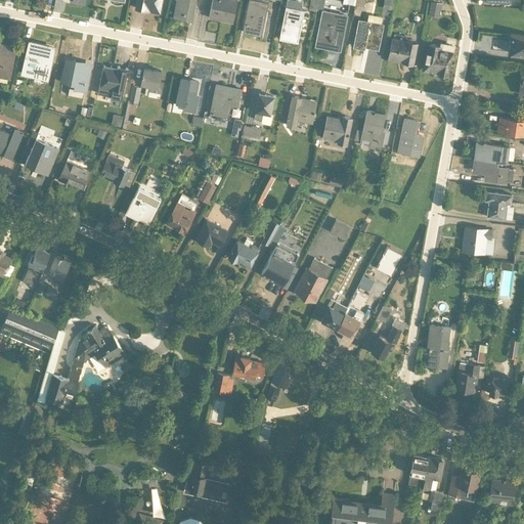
[(135,0),(134,9),(145,11),(160,14),(161,10),(162,0),(135,0)]
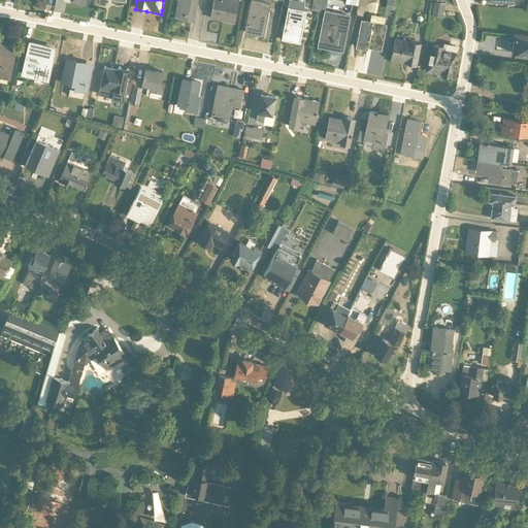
[(197,0),(176,0),(173,18),(185,20),(186,12),(195,14),(195,13),(197,0)]
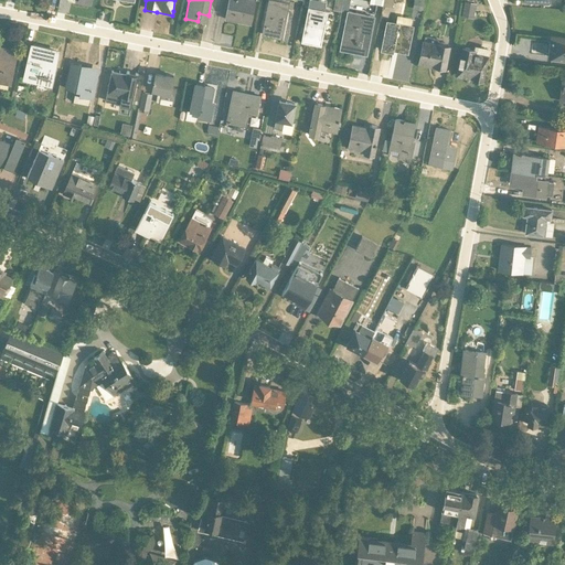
[(227,0),(224,20),(251,25),(255,0),(227,0)]
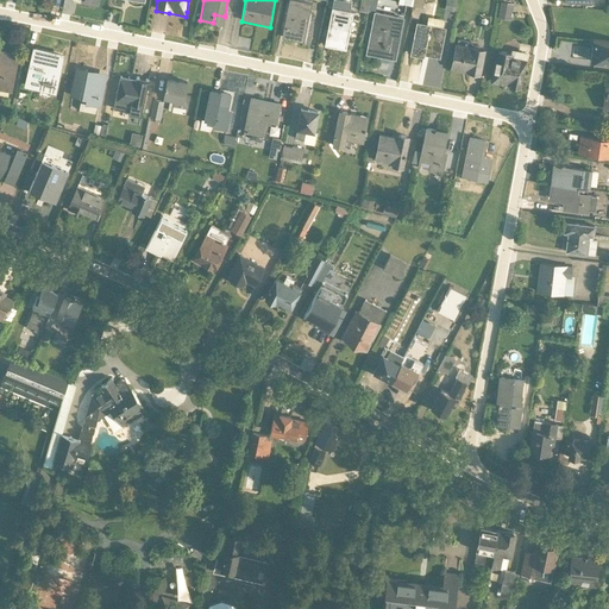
[(288,0),(281,38),(303,42),(311,10),(315,11),(316,2),(312,1),(312,0),(288,0)]
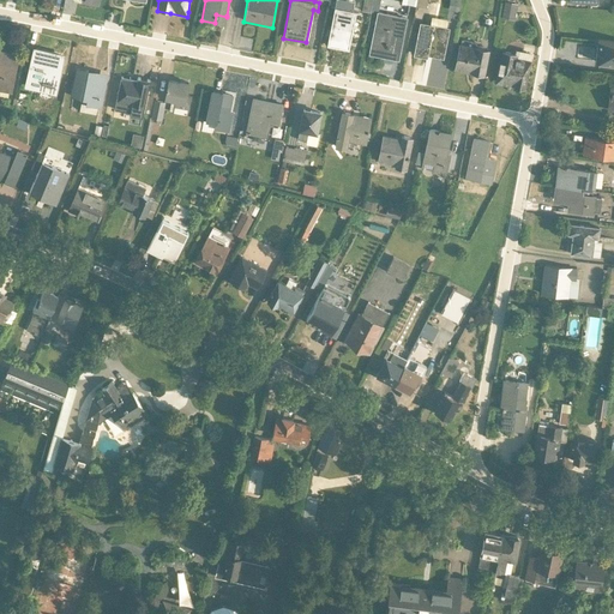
[(353,12),(354,2),(339,0),(338,0),(337,8),(335,8),(326,46),(344,49),(348,49),(355,12),(353,12)]
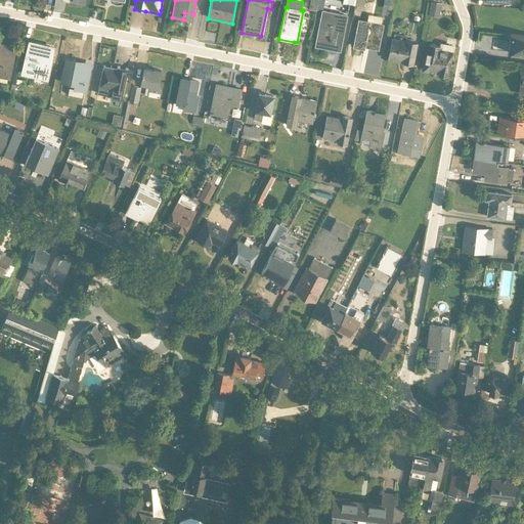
[(317,0),(309,0),(307,9),(315,10),(317,0)]
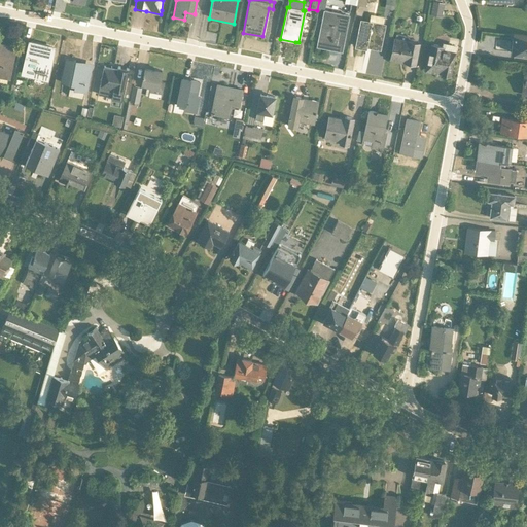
[(433,0),(431,13),(444,14),(445,1),(433,0)]
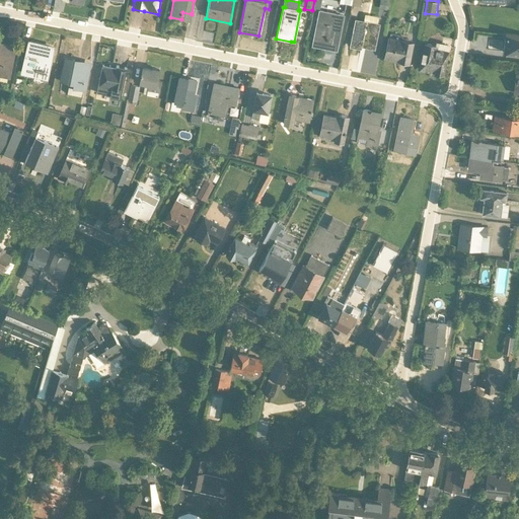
[(337,52),(344,15),(318,10),(311,46),(337,52)]
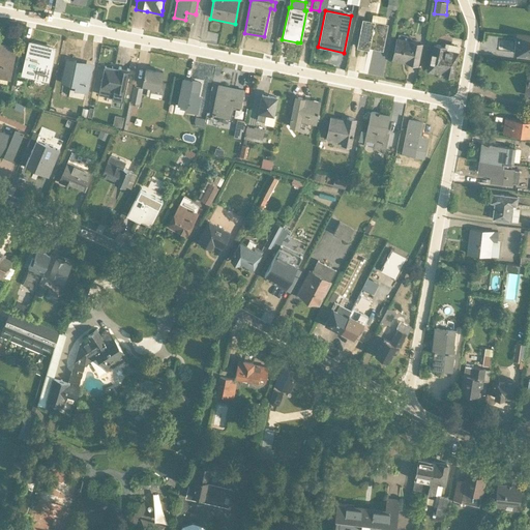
[(385,24),(386,18),(372,15),(371,21),(362,20),(356,48),(369,51),(370,48),(382,51),(388,25),(385,24)]
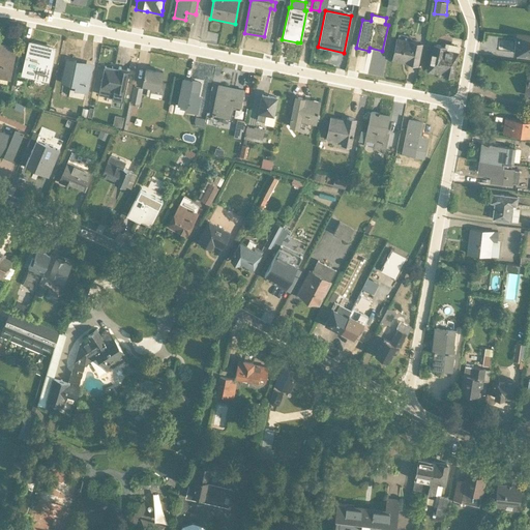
[(529,36),(516,35),(513,53),(529,54),(529,36)]
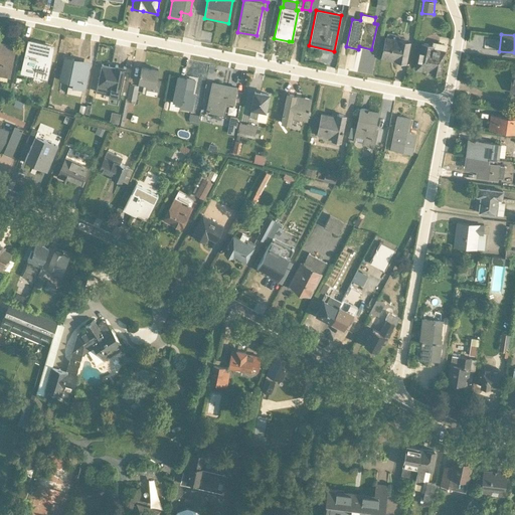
[(409,42),(384,37),(380,57),(404,62),(409,42)]
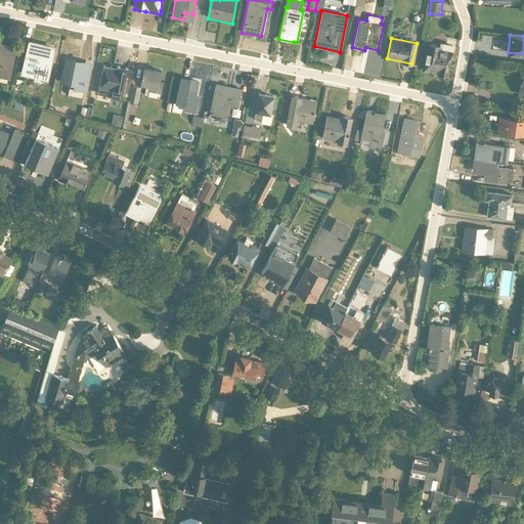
[(55,46),(28,40),(20,74),(48,80),(55,46)]
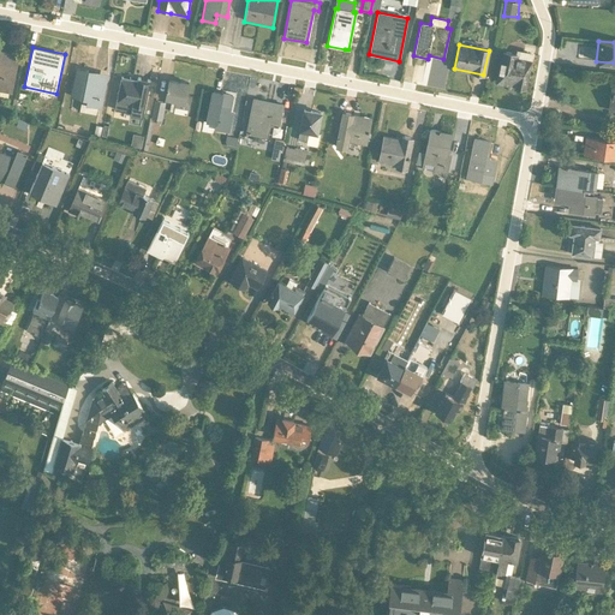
[(0,51),(0,95),(7,97),(9,91),(11,91),(18,55),(0,51)]
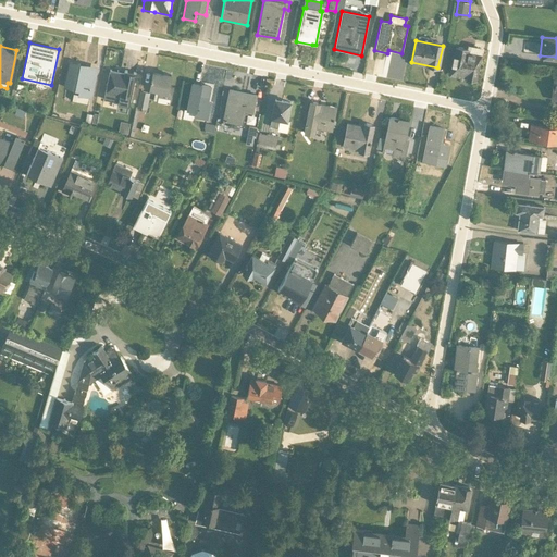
[(469,49),(468,50),(455,48),(450,74),(475,79),(481,51),(469,49)]
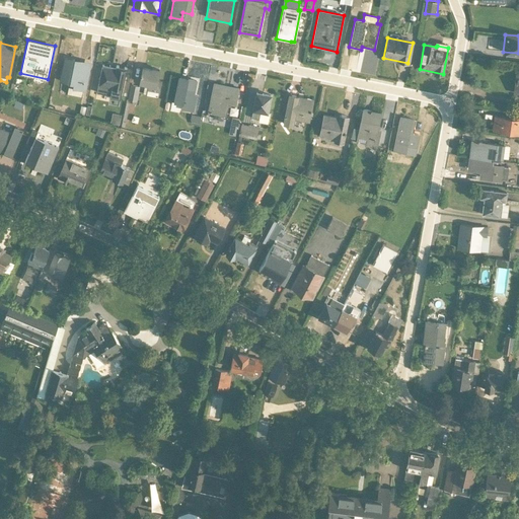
[(67,93),(80,96),(82,90),(85,91),(90,66),(91,62),(74,59),(64,57),(60,81),(69,83),(67,93)]
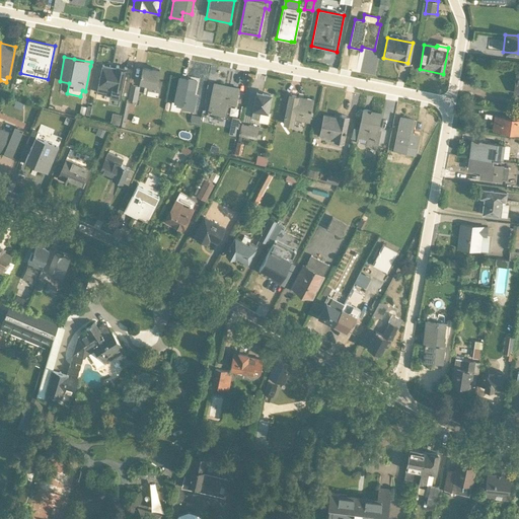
[(116,68),(102,65),(96,92),(110,95),(109,100),(117,101),(118,99),(120,99),(126,68),(116,66),(116,68)]
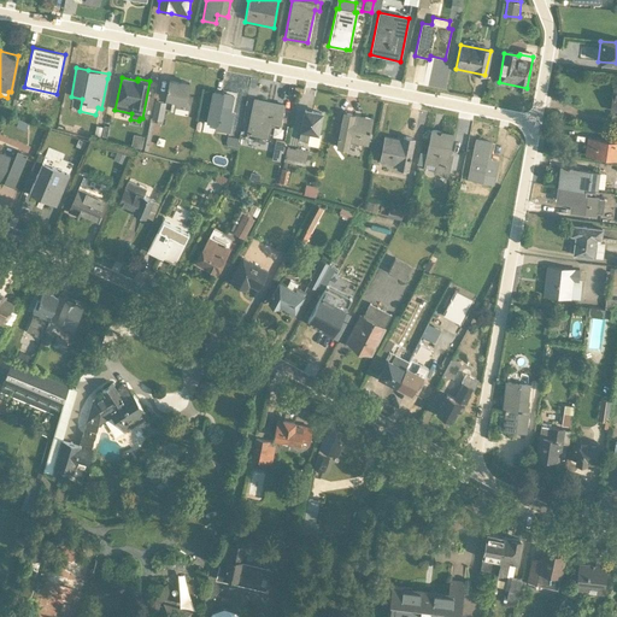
[(174,113),(187,116),(191,95),(187,95),(189,82),(169,78),(165,99),(171,100),(170,111),(174,112),(174,113)]
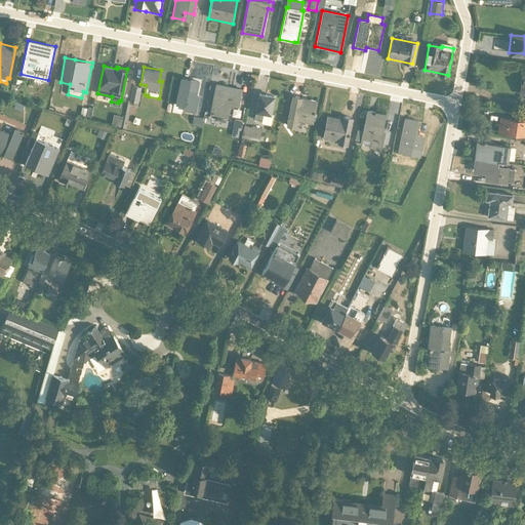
[(196,94),(199,81),(180,77),(175,103),(173,103),(171,112),(182,114),(183,110),(196,113),(199,95),(196,94)]
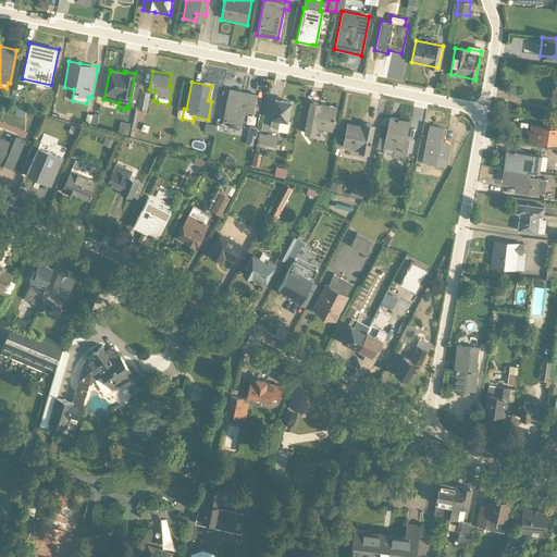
[(0,93),(0,101),(12,103),(14,89),(12,89),(11,96),(0,93)]
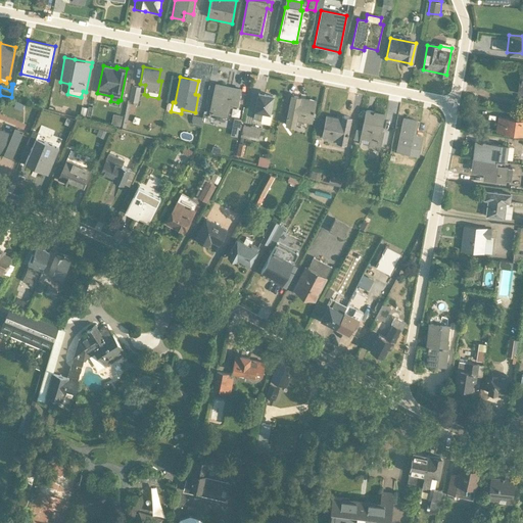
[(215,84),(208,114),(227,117),(229,105),(237,107),(241,89),(215,84)]
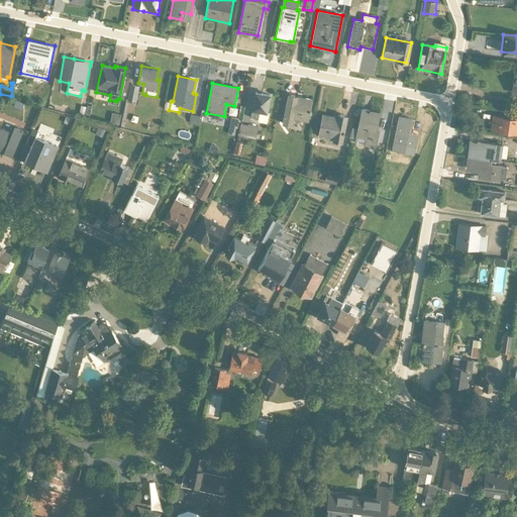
[(138,86),(130,84),(126,100),(135,102),(138,86)]
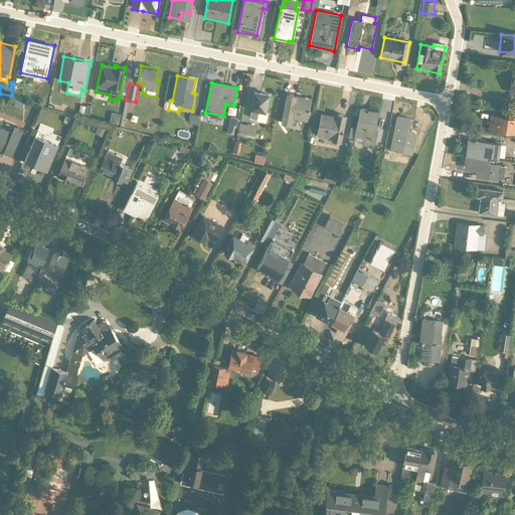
[(269,95),(253,92),(250,110),(251,110),(249,117),(256,119),(256,122),(265,123),(267,112),(266,112),(269,95)]
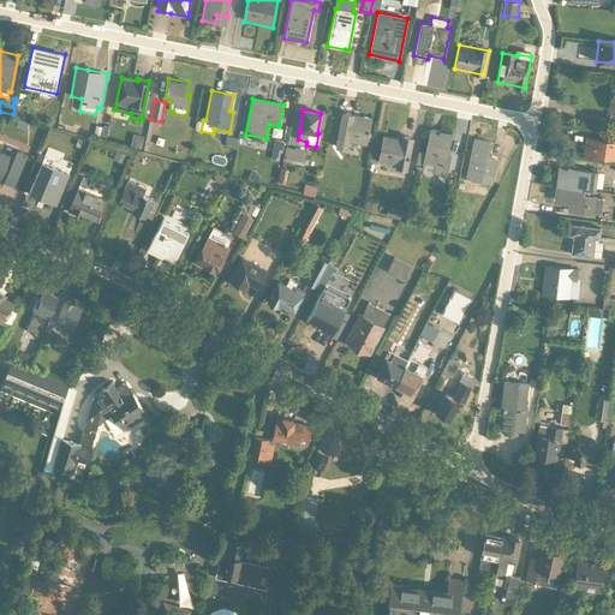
[(341,112),(334,148),(347,150),(348,142),(366,145),(371,118),(341,112)]
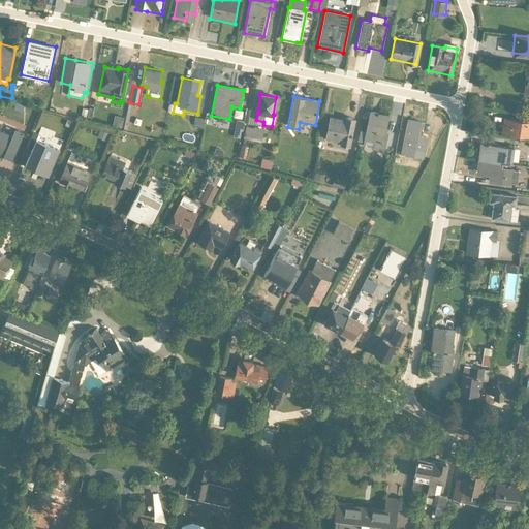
[(16,103),(13,109),(22,112),(24,106),(16,103)]
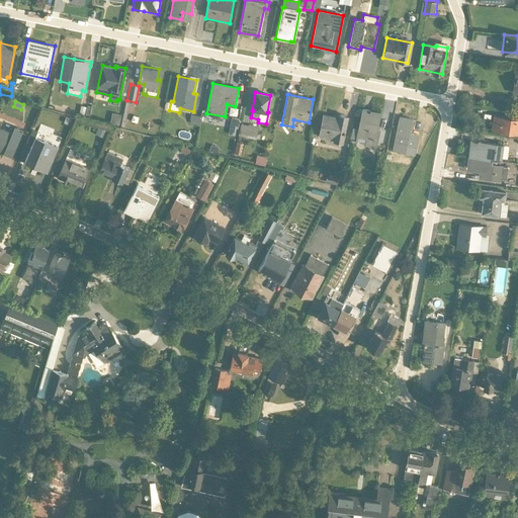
[(364,143),(364,147),(375,149),(376,149),(379,131),(377,130),(380,112),(361,108),(357,128),(352,127),(350,139),(355,140),(354,144),(356,144),(356,141),(364,143)]
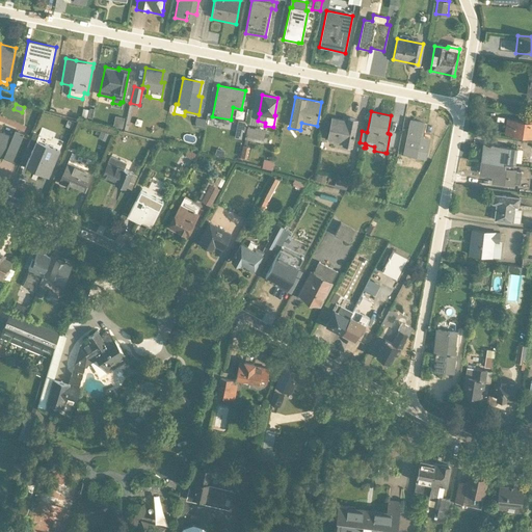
[(52,127),(56,115),(46,112),(42,124),(52,127)]
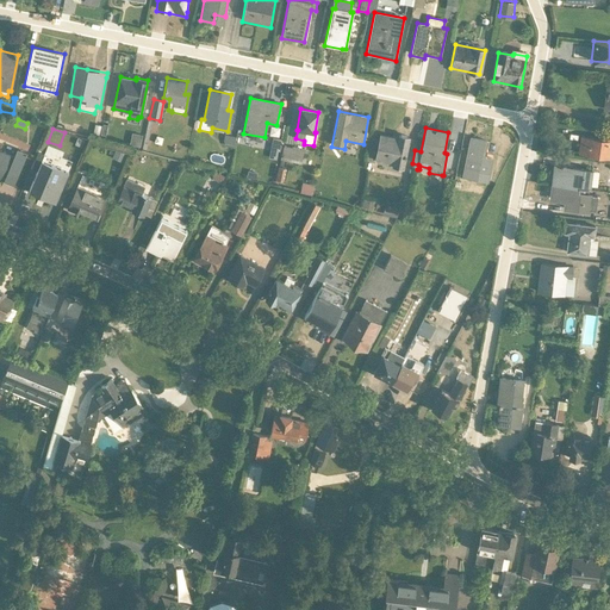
[(131,134),(129,145),(139,148),(142,136),(131,134)]
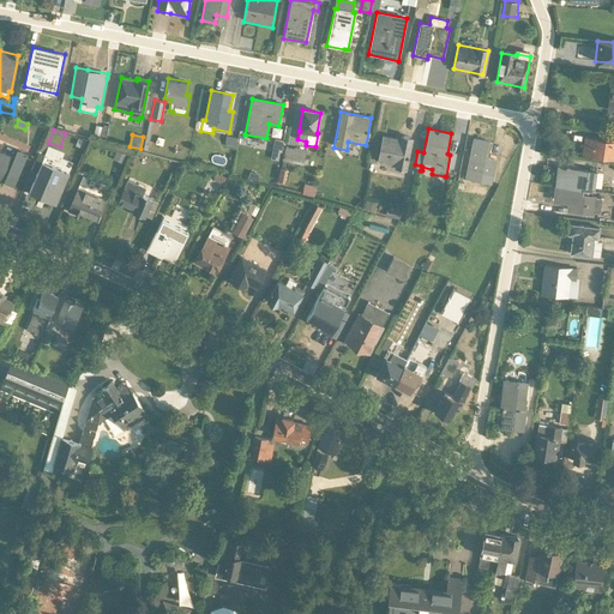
[(377,161),(385,163),(385,166),(405,169),(413,138),(401,136),(399,138),(383,134),(377,161)]
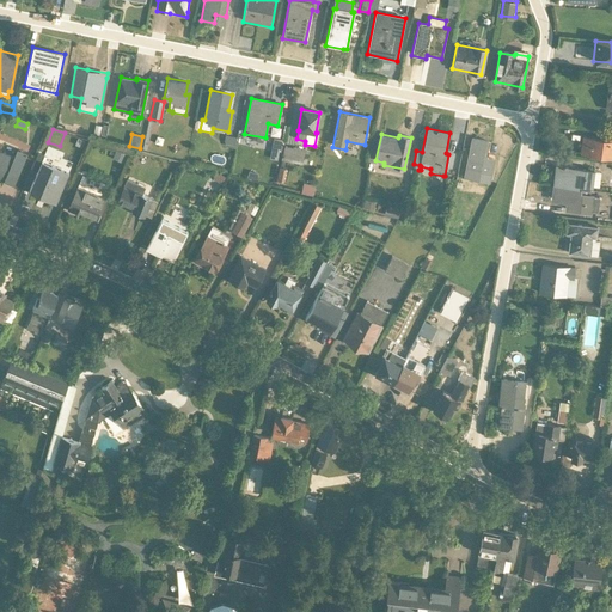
[(234,148),(236,138),(225,135),(225,141),(226,147),(234,148)]
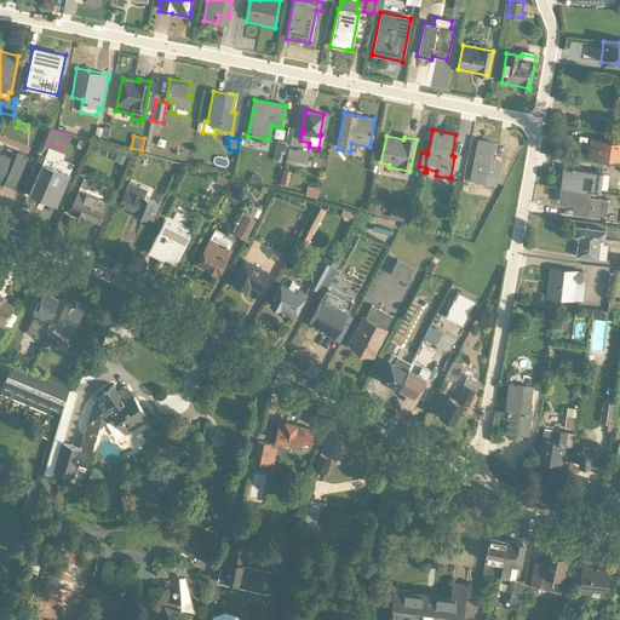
[(619,142),(590,138),(587,156),(619,160),(619,142)]
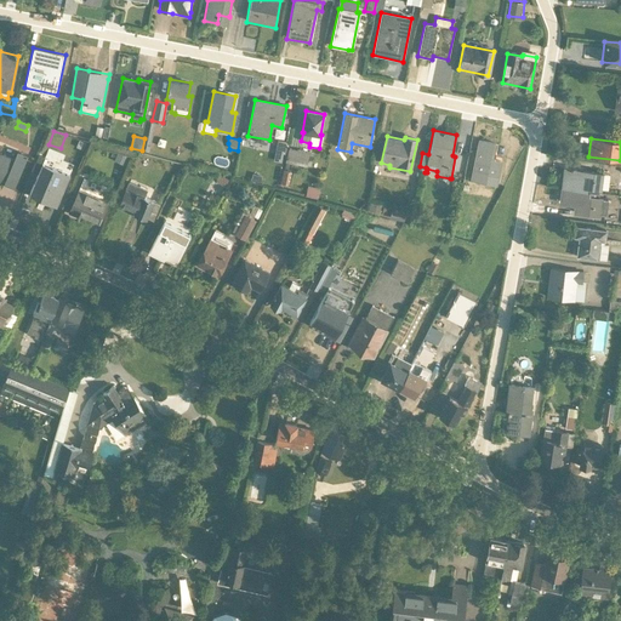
[(495,144),(473,140),(469,157),(474,158),(469,180),(496,186),(501,163),(493,160),(495,144)]
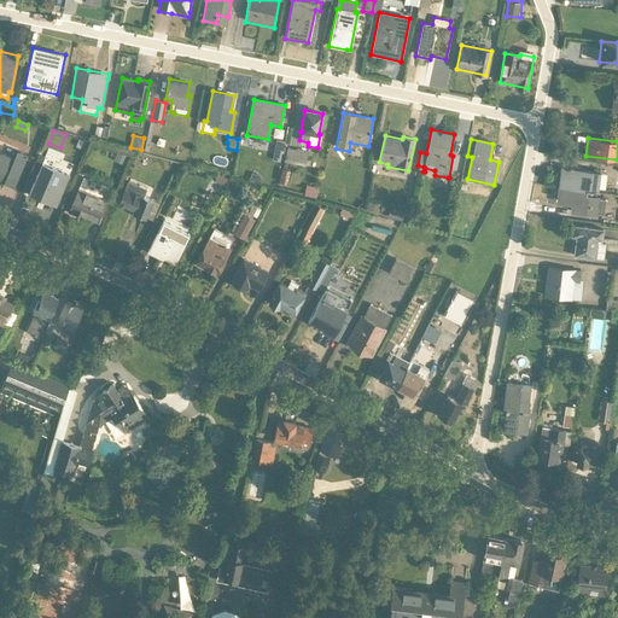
[(277,140),(272,161),(280,162),(281,155),(283,155),(285,141),(277,140)]
